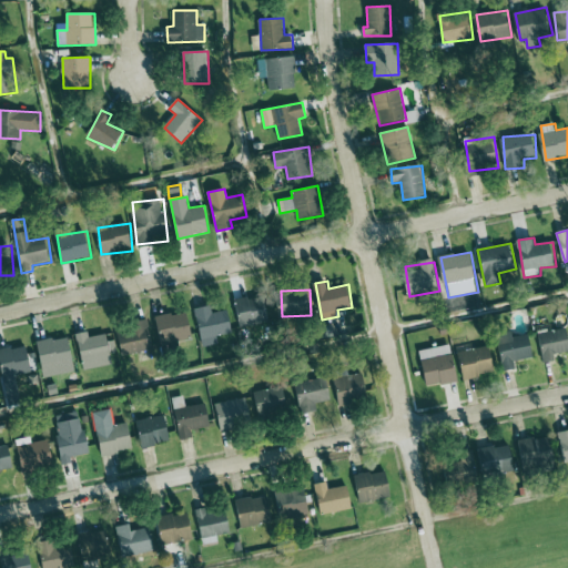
[(241,327),(271,323),(267,296),(237,300),(241,327)]
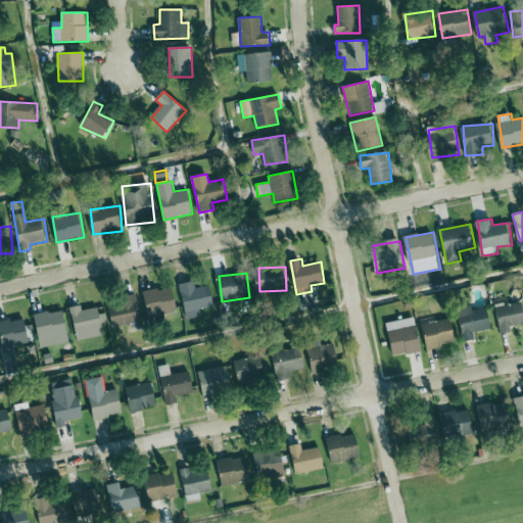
[(180,285),(188,320),(203,317),(201,310),(216,306),(210,285),(197,288),(195,281),(180,285)]
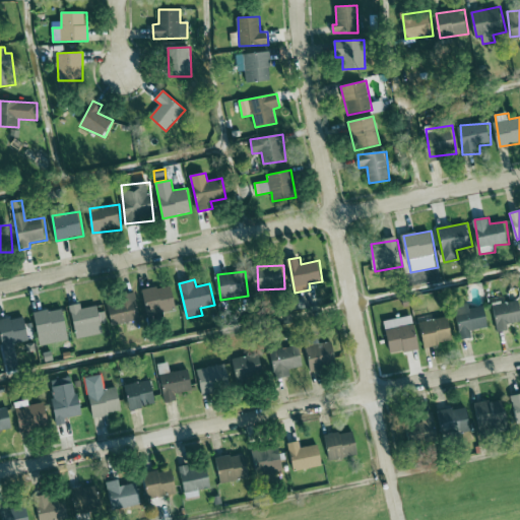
[(142,290),(147,315),(177,308),(172,284),(142,290)]
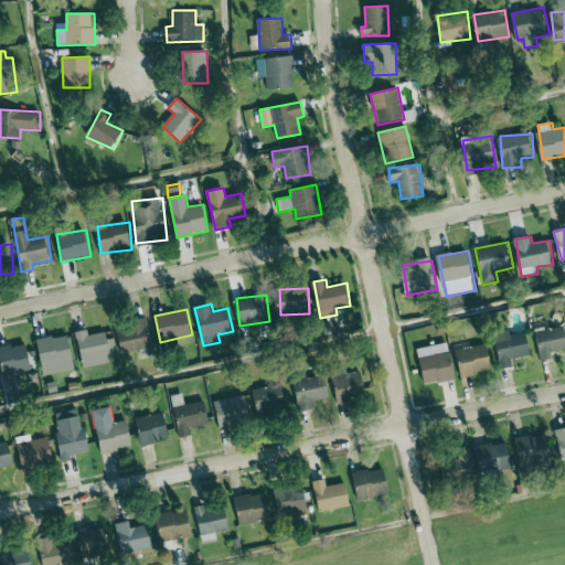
[(123,354),(155,347),(148,321),(117,329),(123,354)]
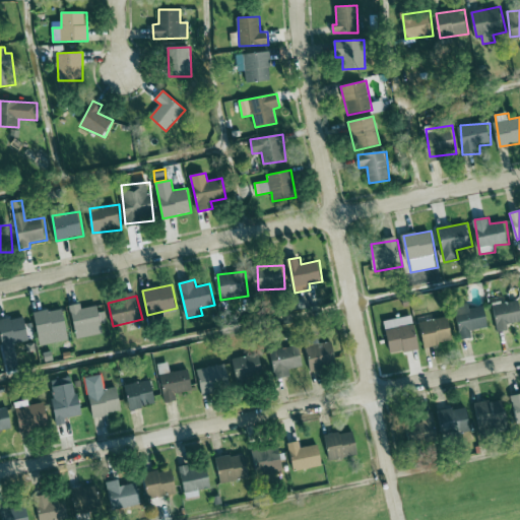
[(509,329),(508,324),(519,321),(519,301),(519,300),(506,303),(504,296),(492,298),(498,332),(509,329)]
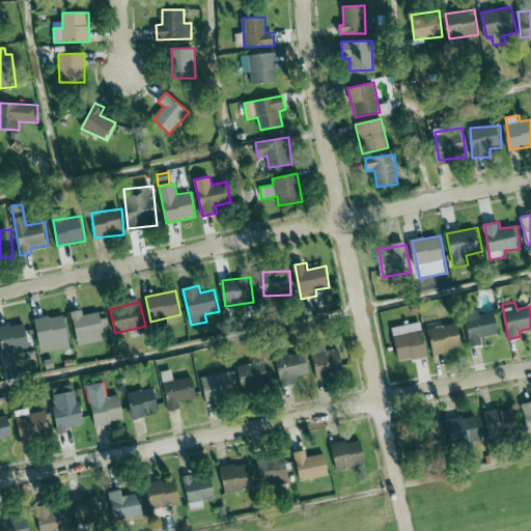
[(107,341),(102,312),(84,315),(83,310),(72,312),(78,345),(107,341)]
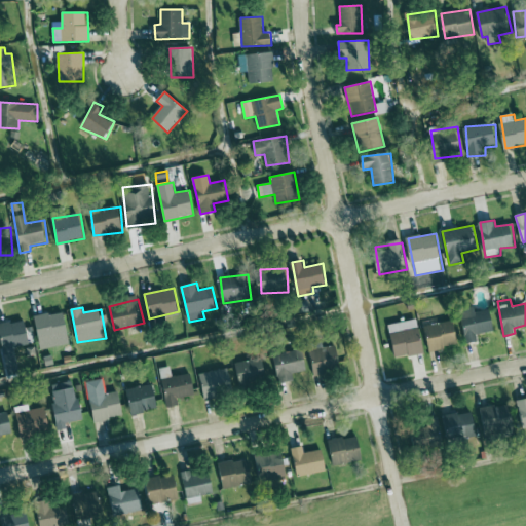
[(465,340),(495,335),(491,309),(477,312),(476,308),(460,311),(465,340)]
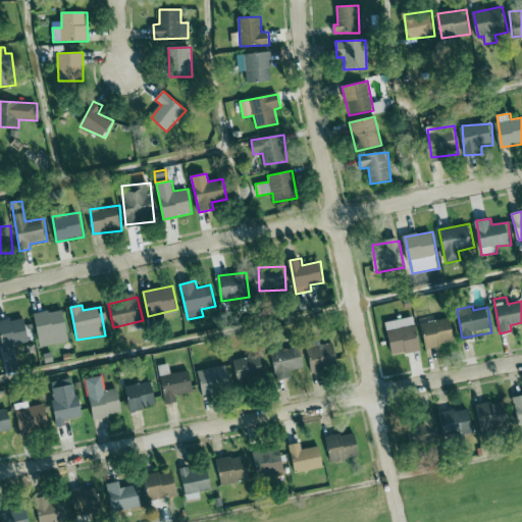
[(68,335),(65,310),(36,313),(38,338),(68,335)]
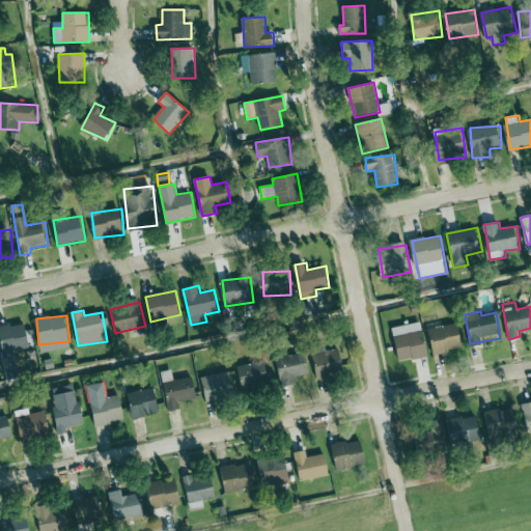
[(400,362),(429,356),(422,322),(393,328),(400,362)]
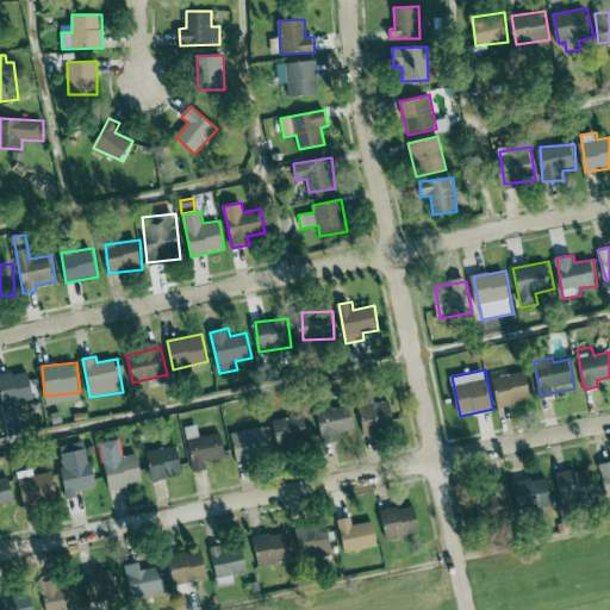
[(528,372),(508,374),(508,369),(493,371),(498,406),(531,403),(528,372)]
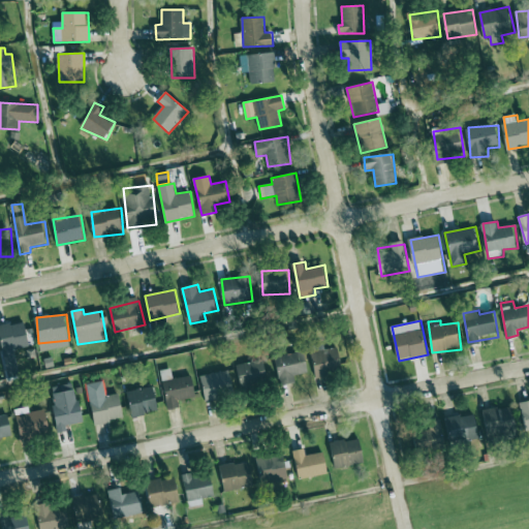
[(0,337),(3,352),(31,347),(26,321),(0,325),(0,337)]
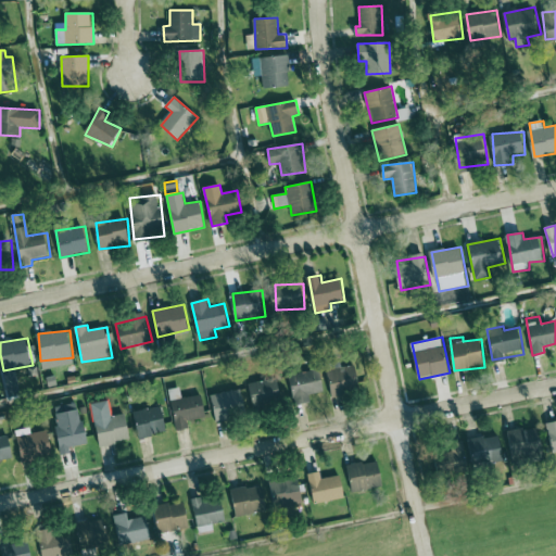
[(358,366),(329,369),(332,395),(361,393),(358,366)]
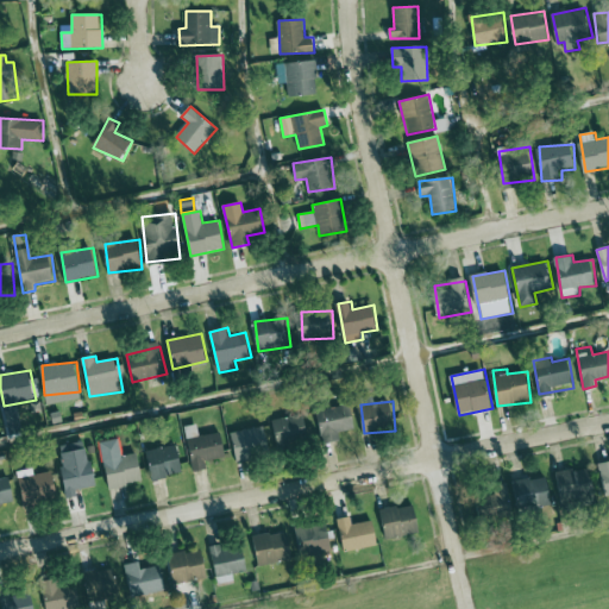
[(321,444),(341,443),(340,431),(356,431),(355,407),(319,409),(321,444)]
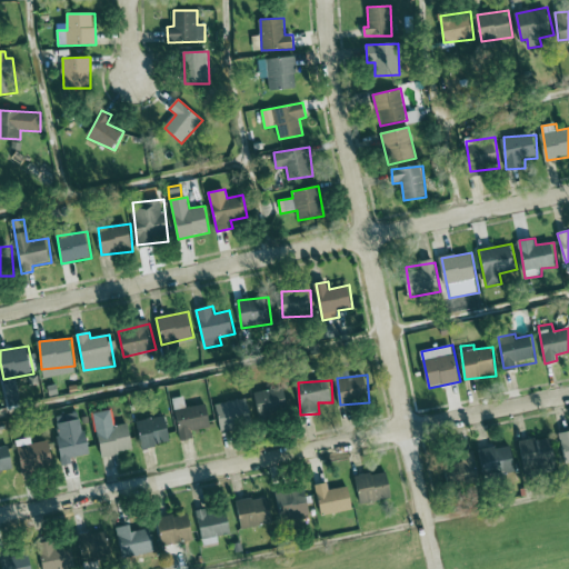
[(290,415),(285,387),(255,392),(260,420),(290,415)]
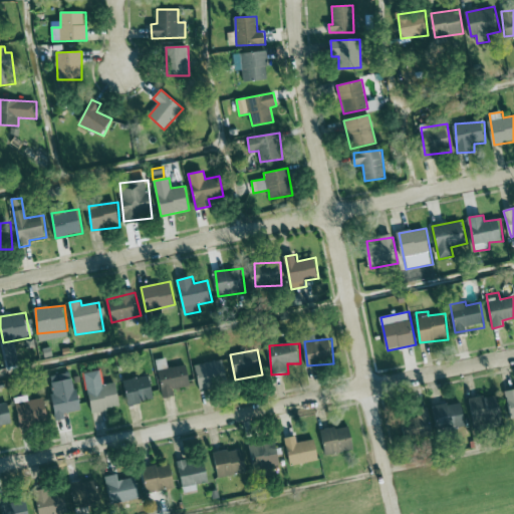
[(188,364),(169,368),(167,358),(156,360),(164,399),(175,396),(174,390),(192,386),(188,364)]
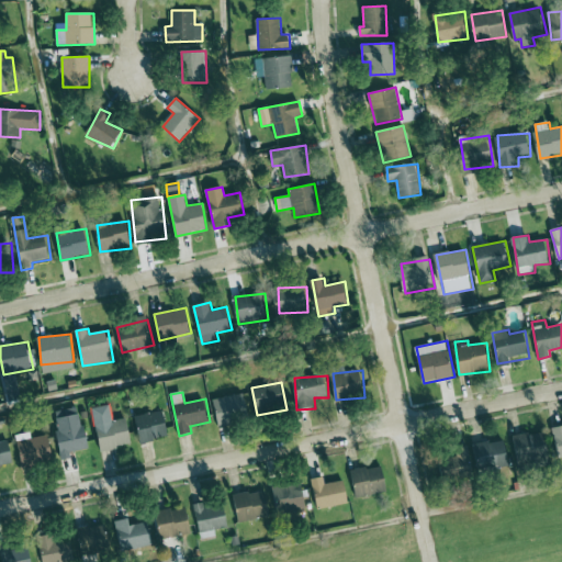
[(218,426),(251,423),(248,394),(215,397),(218,426)]
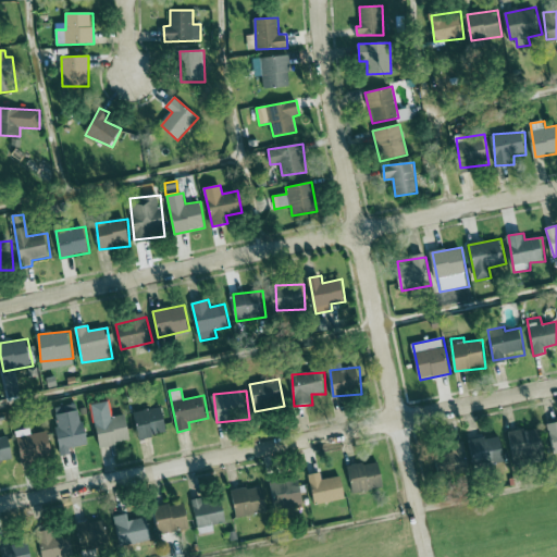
[(93,405),(100,447),(132,441),(127,415),(113,417),(110,401),(93,405)]
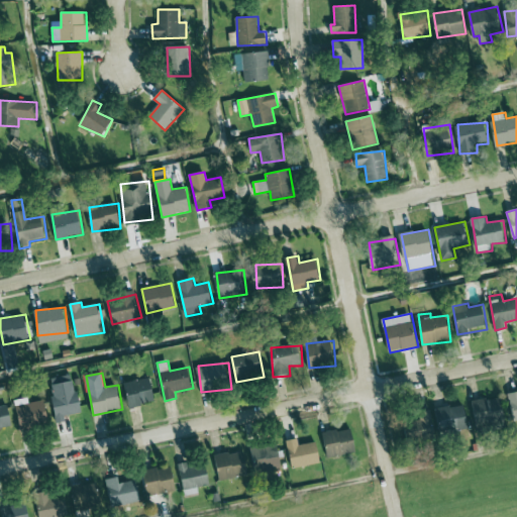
[(50,378),(58,423),(66,421),(65,415),(81,413),(75,375),(50,378)]
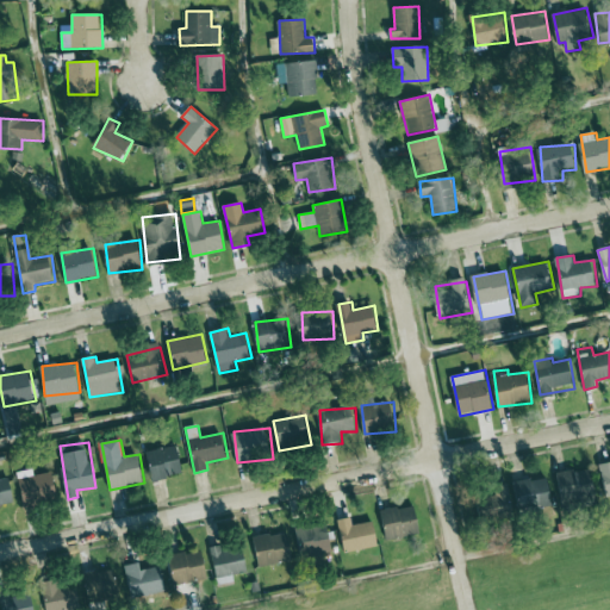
[(147,453),(154,481),(185,474),(178,444),(147,453)]
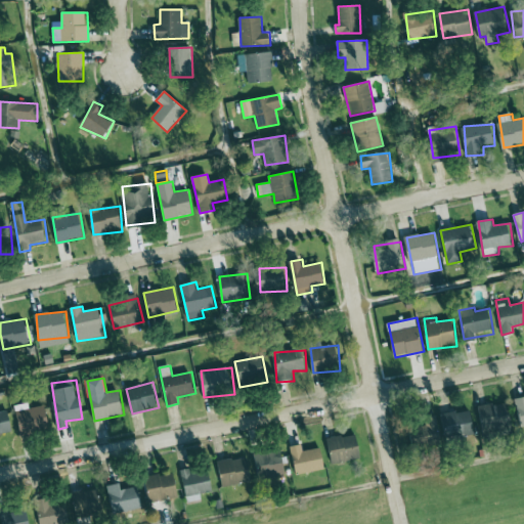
[(15,405),(22,436),(50,431),(46,405),(30,408),(29,402),(15,405)]
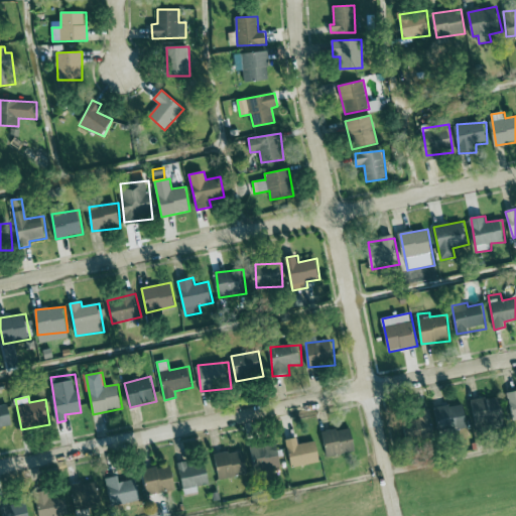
[(505,420),(502,396),(472,400),(476,424),(505,420)]
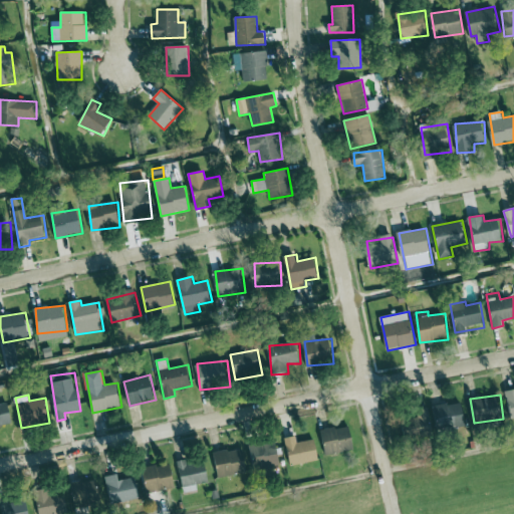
[(0,425),(12,423),(8,403),(0,404),(0,425)]
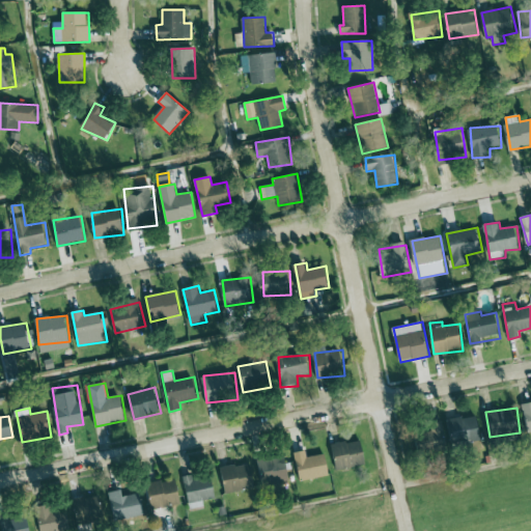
[(451,445),(481,442),(479,416),(448,419),(451,445)]
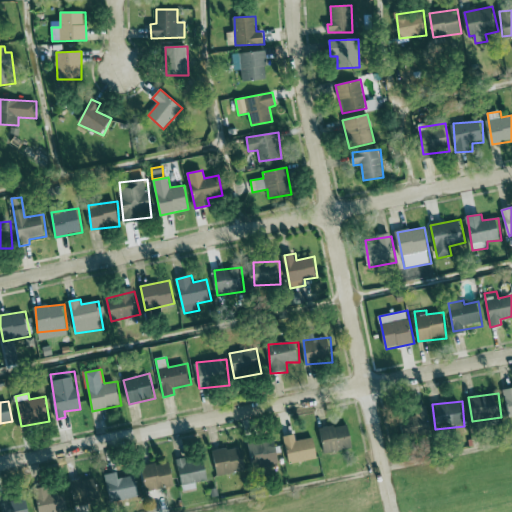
[(402,435),(430,434),(429,412),(401,414),(402,435)]
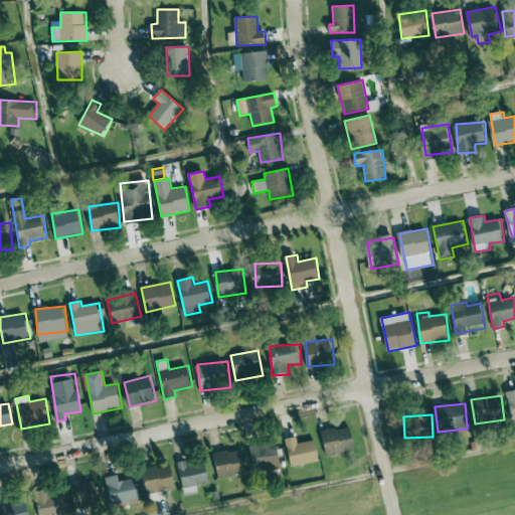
[(350,425),(322,434),(328,457),(357,449),(350,425)]
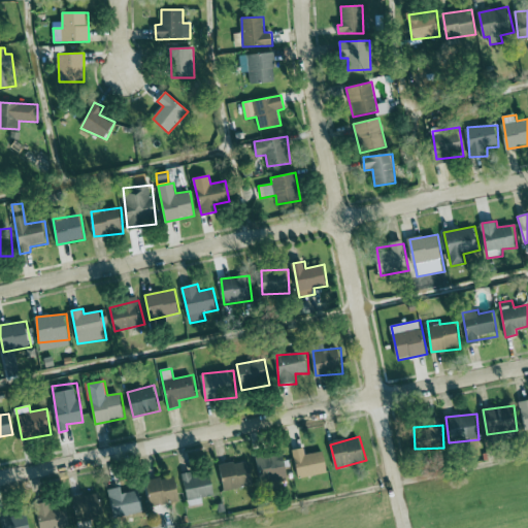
[(306,455),(304,448),(293,451),(300,480),(329,472),(324,451),(306,455)]
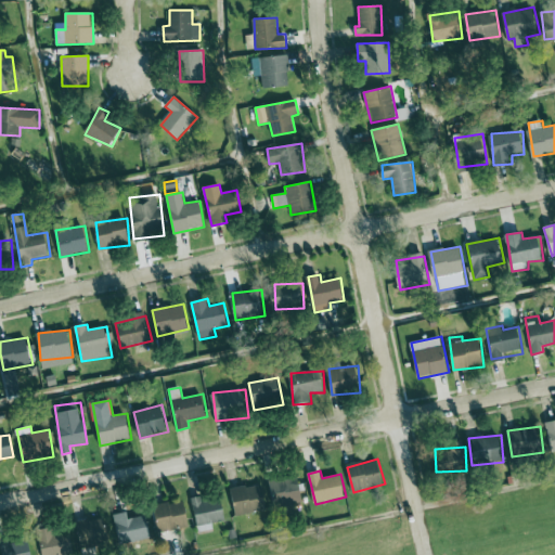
[(304,502),(298,475),(271,480),(275,507),(304,502)]
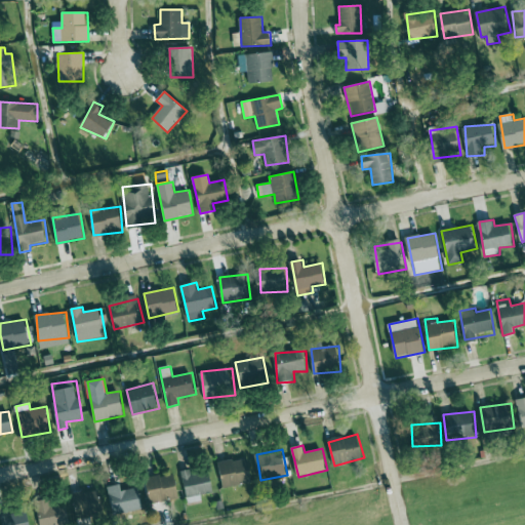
[(219,463),(225,489),(253,482),(248,456),(219,463)]
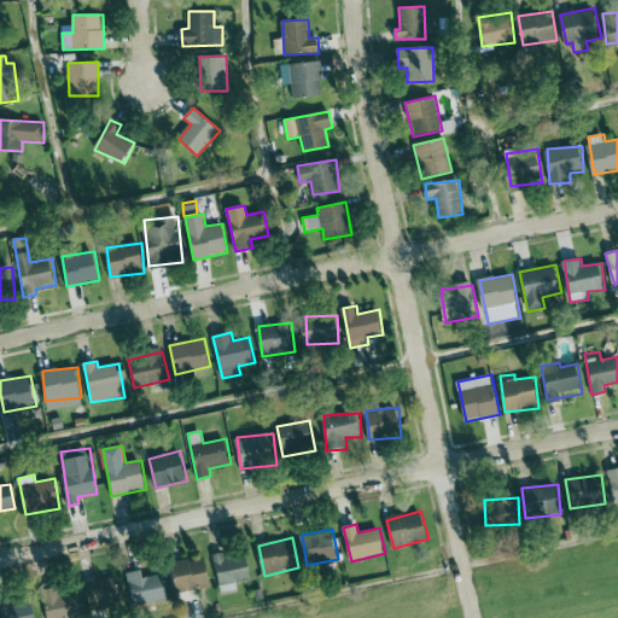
[(214,555),(220,593),(238,590),(237,582),(251,579),(248,553),(226,557),(225,553),(214,555)]
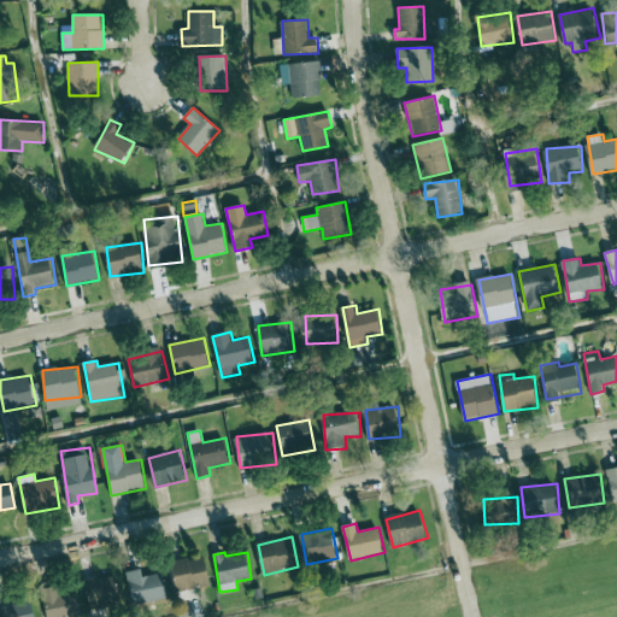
[(176,591),(210,587),(207,557),(174,560),(176,591)]
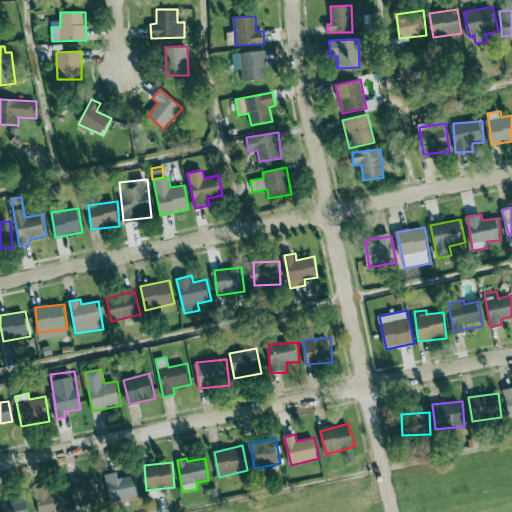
[(107,474),(110,501),(139,498),(137,476),(119,478),(118,473),(107,474)]
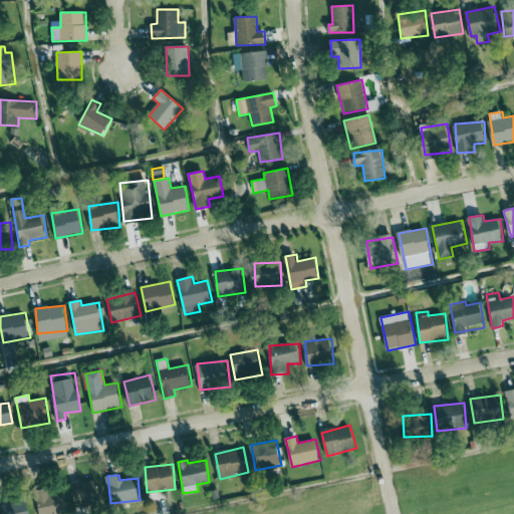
[(77,508),(102,503),(97,479),(72,484),(77,508)]
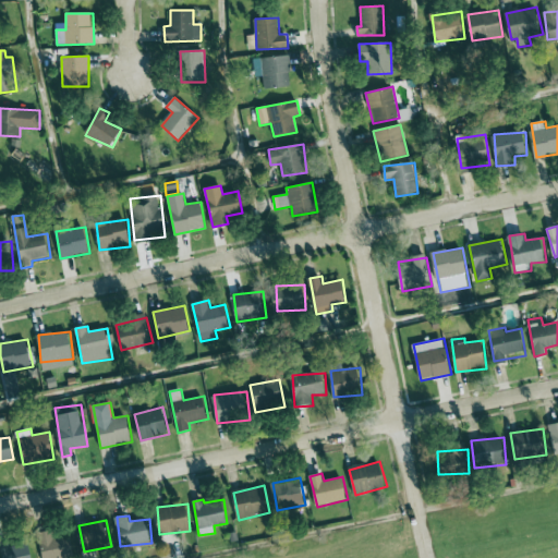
[(43,557),(74,557),(71,530),(39,533),(43,557)]
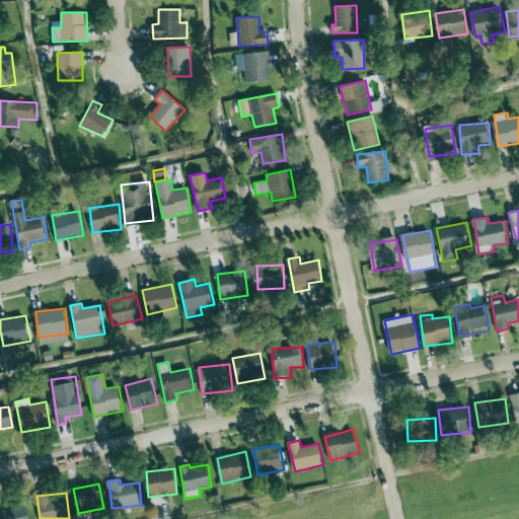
[(0,509),(0,510),(1,518),(29,518),(26,504),(0,509)]
